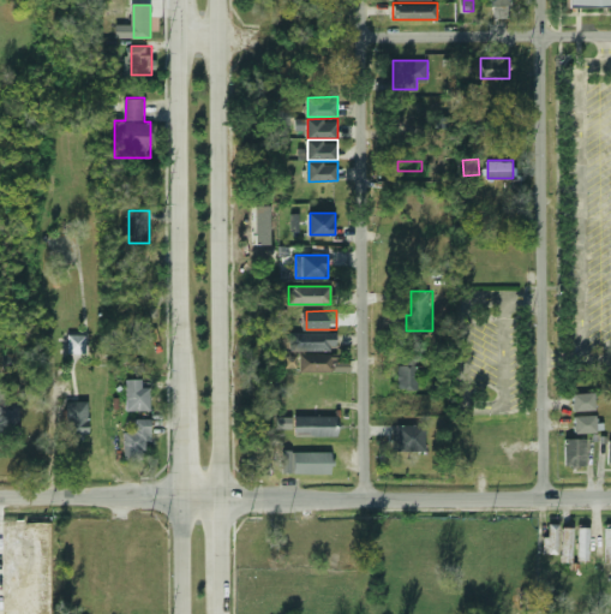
[(337,332),(292,332),(292,351),(337,351),(337,332)]
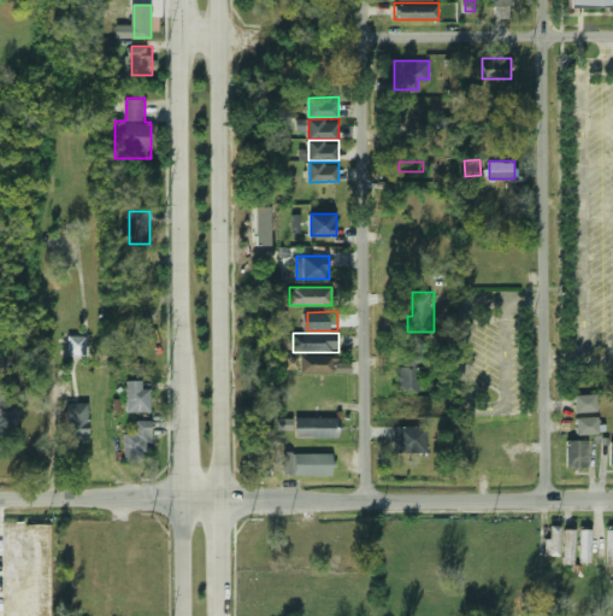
[(88,356),(88,335),(69,335),(69,356),(88,356)]
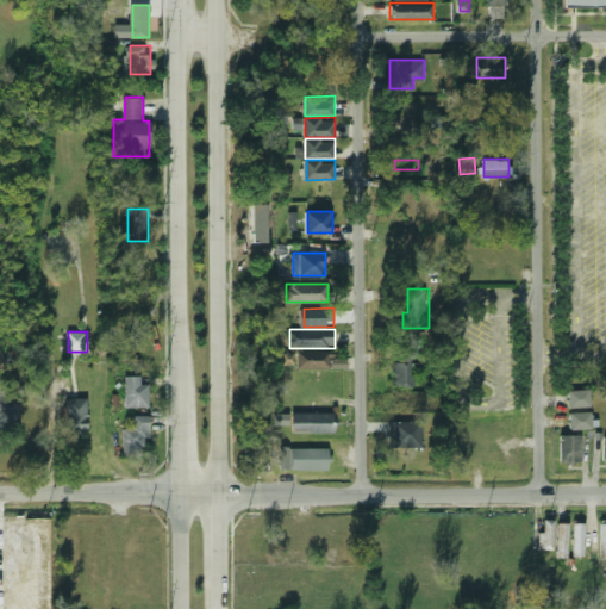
[(285,364),(298,364),(299,350),(286,350),(285,364)]
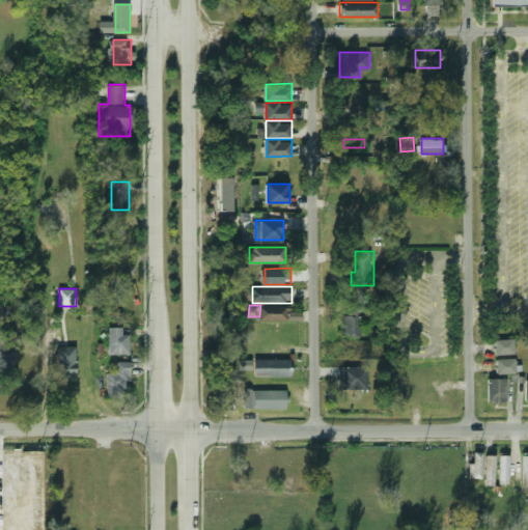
[(289,321),(289,307),(260,307),(260,321),(289,321)]
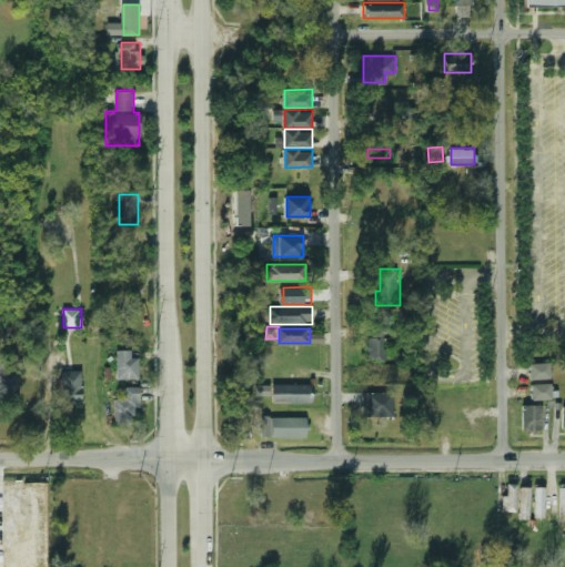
[(370,360),(387,360),(387,331),(370,331),(370,360)]
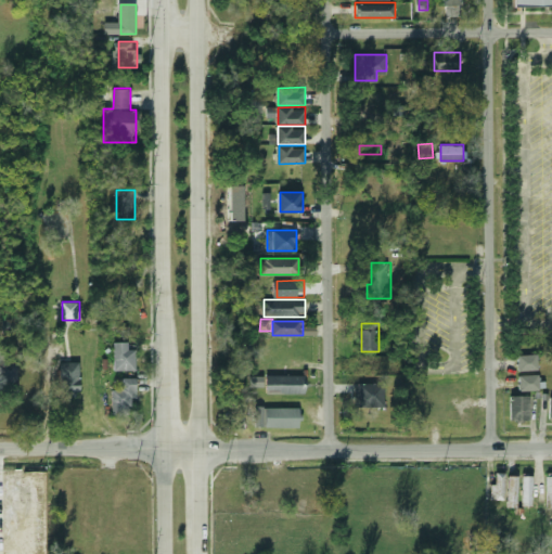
[(138,370),(138,350),(129,350),(129,342),(115,342),(115,370),(138,370)]
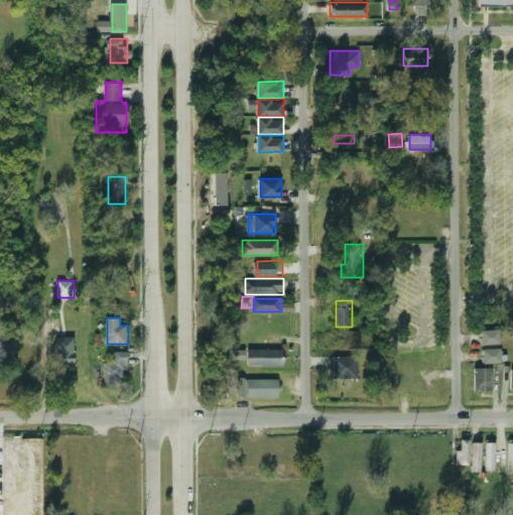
[(483,344),(500,344),(500,330),(483,330),(483,344)]
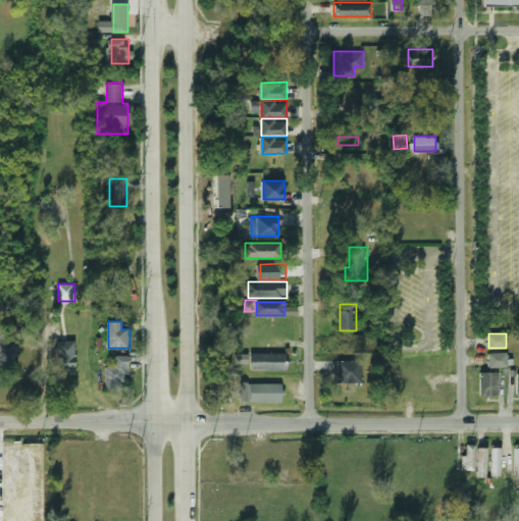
[(12,335),(0,340),(0,350),(4,364),(19,359),(12,335)]
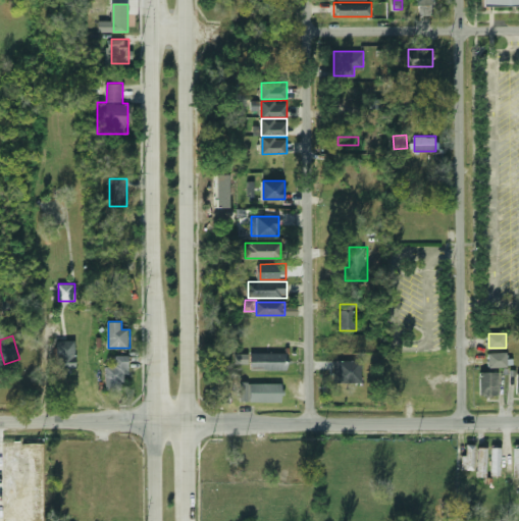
[(57,373),(76,373),(76,341),(57,341),(57,373)]
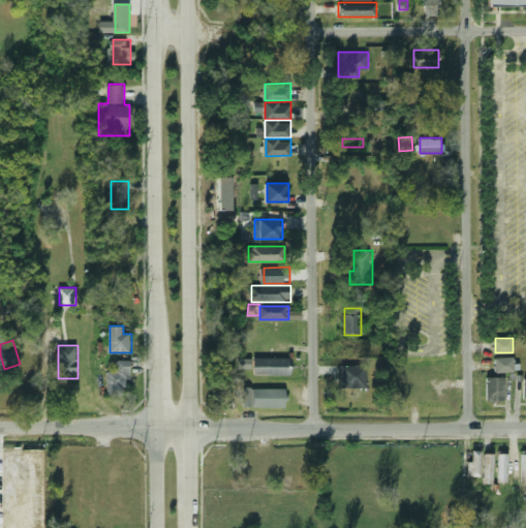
[(253,358),(242,359),(242,369),(254,368),(253,358)]
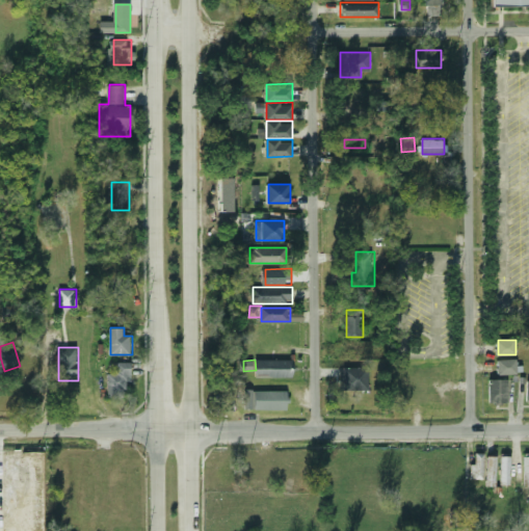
[(293,360),(256,360),(256,376),(293,376),(293,360)]
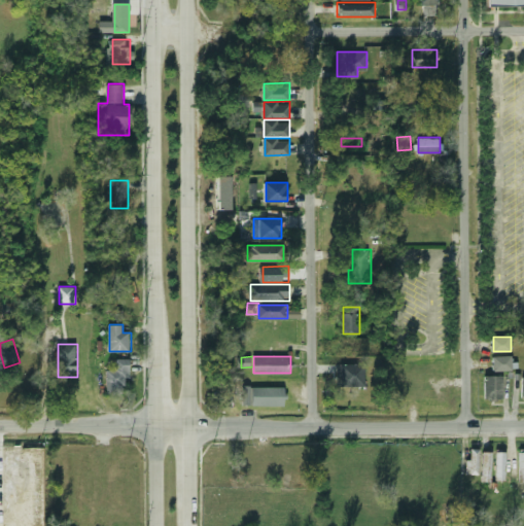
[(494,356),(494,370),(513,370),(513,356),(494,356)]
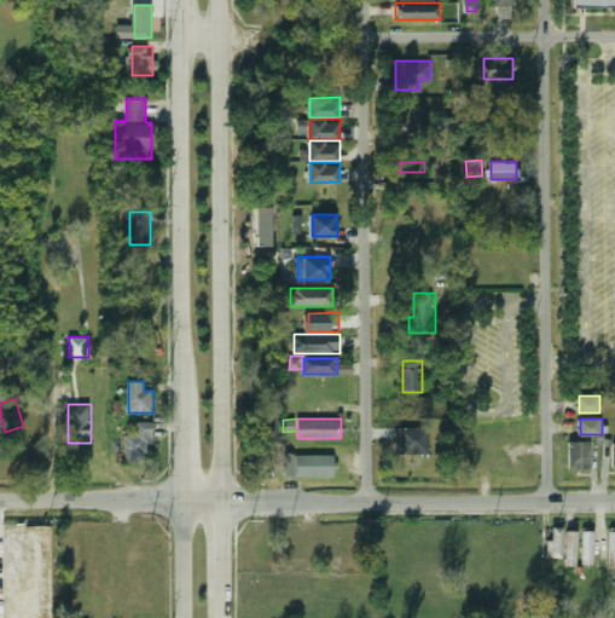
[(126,435),(126,463),(151,462),(150,422),(137,422),(137,434),(126,435)]
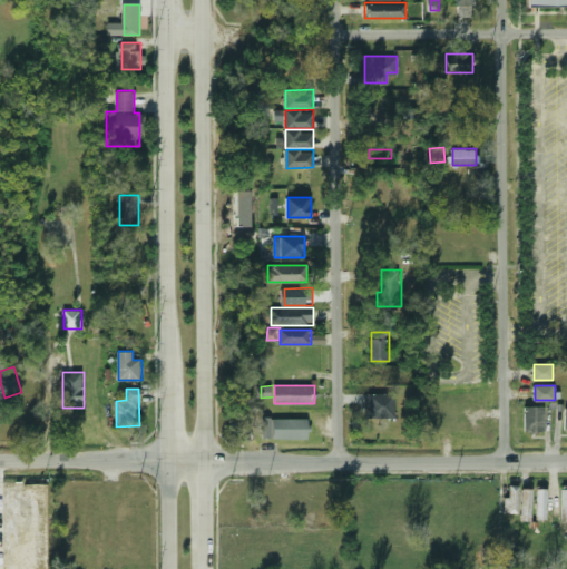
[(368,418),(397,418),(397,394),(368,394),(368,418)]
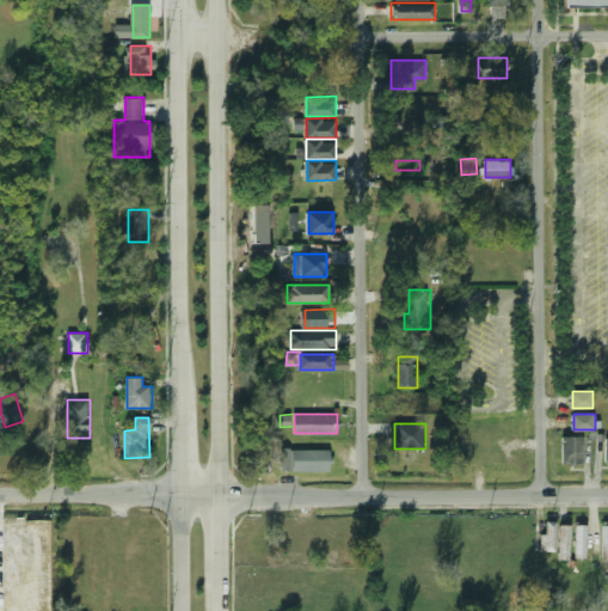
[(585,435),(563,435),(563,463),(585,463),(585,435)]
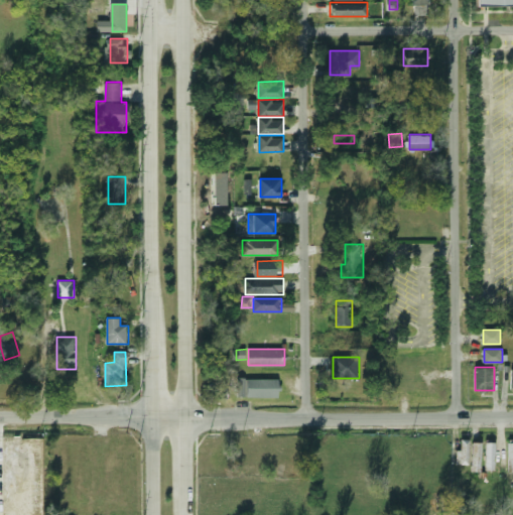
[(246,396),(278,396),(279,379),(240,379),(240,384),(247,384),(246,396)]
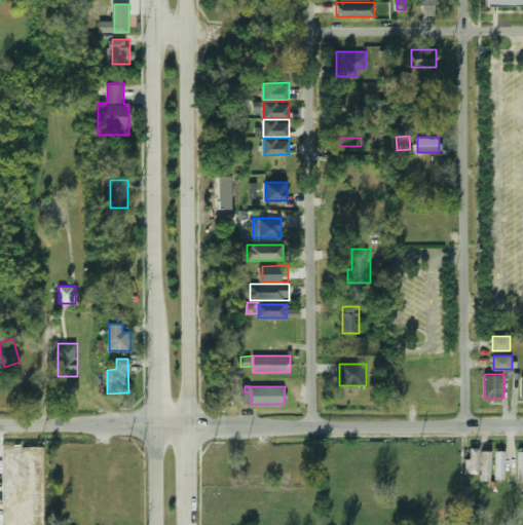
[(479,448),(470,448),(470,474),(479,474),(479,448)]
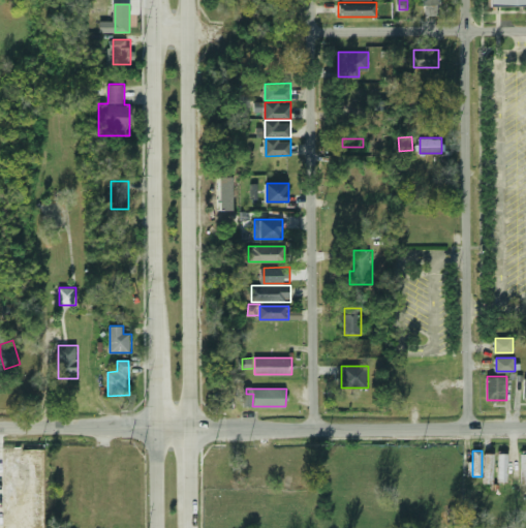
[(494,453),(486,453),(486,483),(494,483),(494,453)]
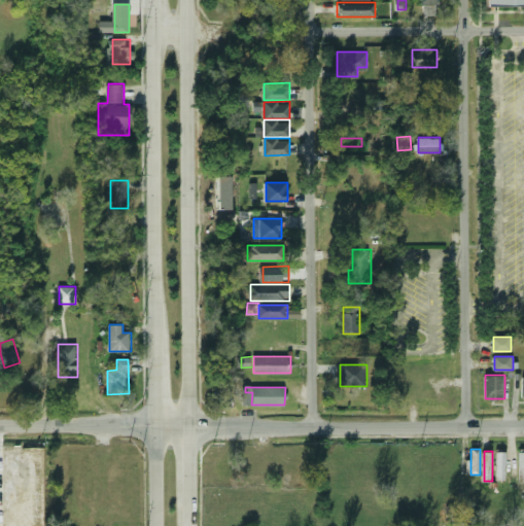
[(497,481),(508,481),(508,451),(497,451),(497,481)]
